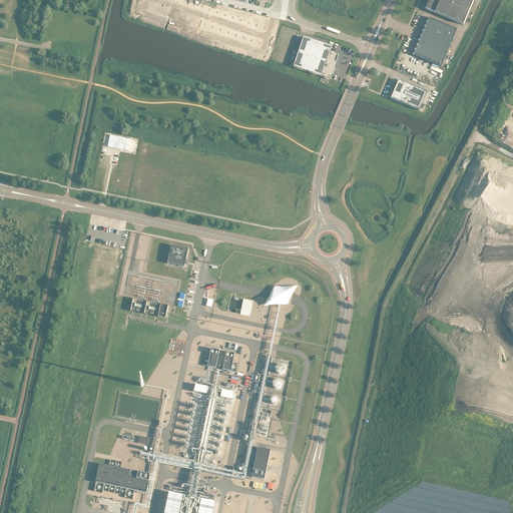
[(427,0),(426,3),(427,4),(426,8),(463,24),(473,0),(427,0)]
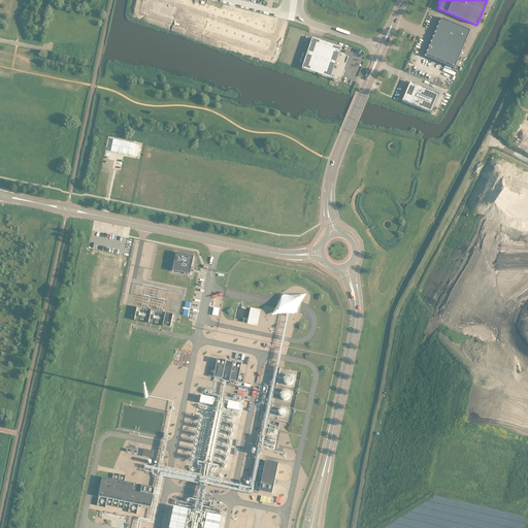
[(441,18),(425,57),(454,68),(470,30),(441,18)]
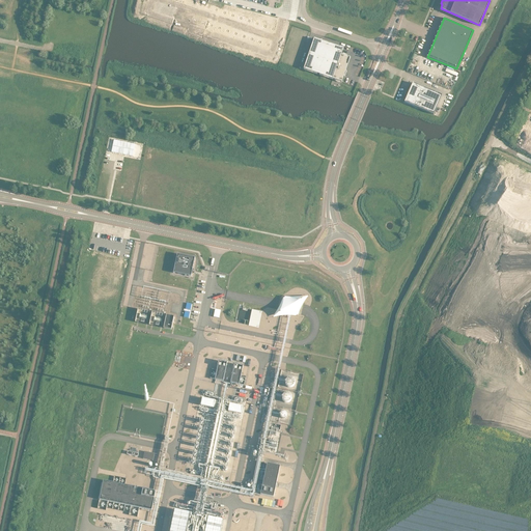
[(314,38),(304,68),(333,79),(342,81),(343,76),(344,76),(346,72),(345,71),(350,58),(341,55),(343,48),(314,38)]
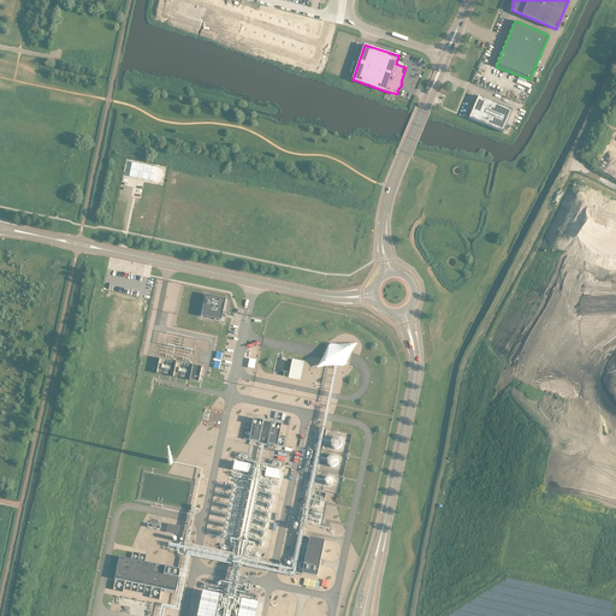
[(479,96),(469,118),(503,132),(513,110),(479,96)]
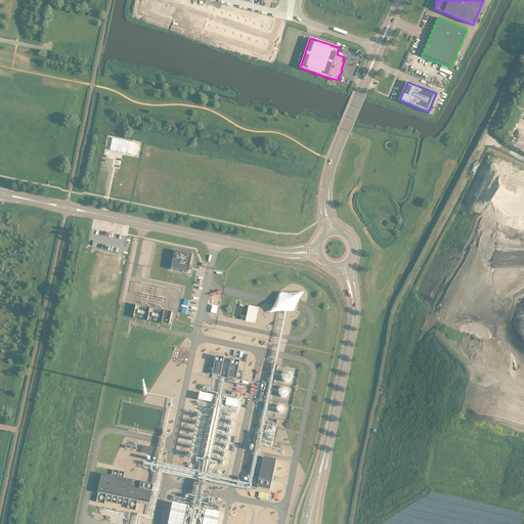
[(137,156),(139,143),(110,137),(106,149),(137,156)]
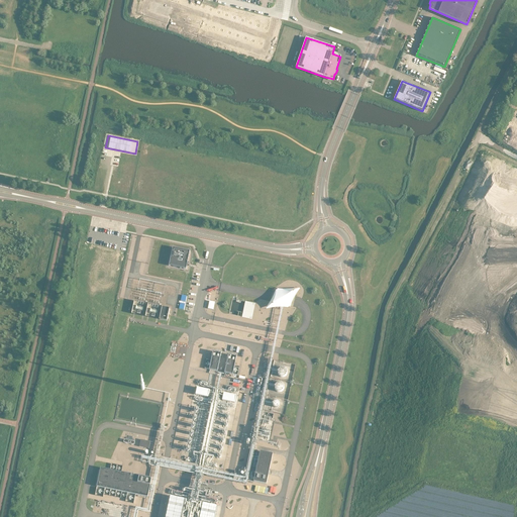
[(173,247),(169,265),(186,269),(190,250),(173,247)]
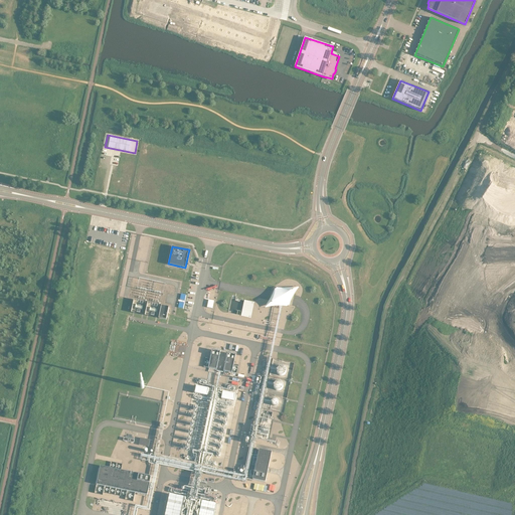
[(134,300),(131,312),(133,313),(134,313),(142,314),(143,315),(147,315),(148,316),(155,317),(157,318),(166,320),(168,309),(169,307),(134,299),(134,300)]
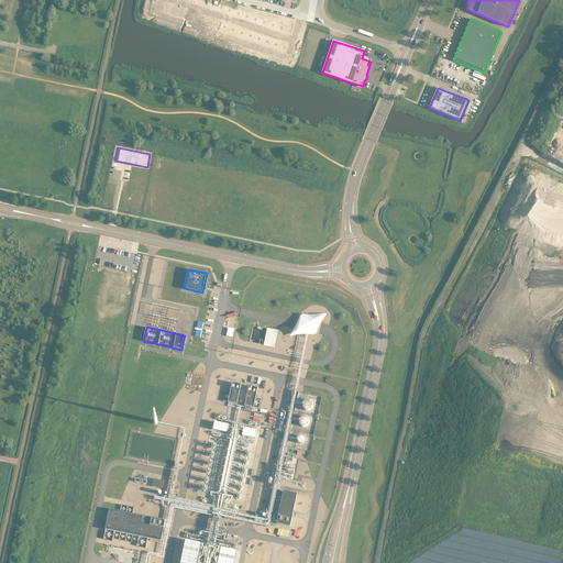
[(228,401),(228,403),(236,404),(241,384),(232,383),(230,393),(228,401)]
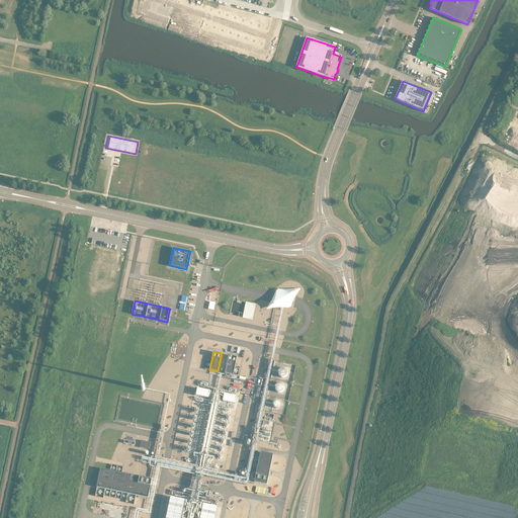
[(229,355),(225,373),(233,374),(235,366),(237,356),(229,355)]
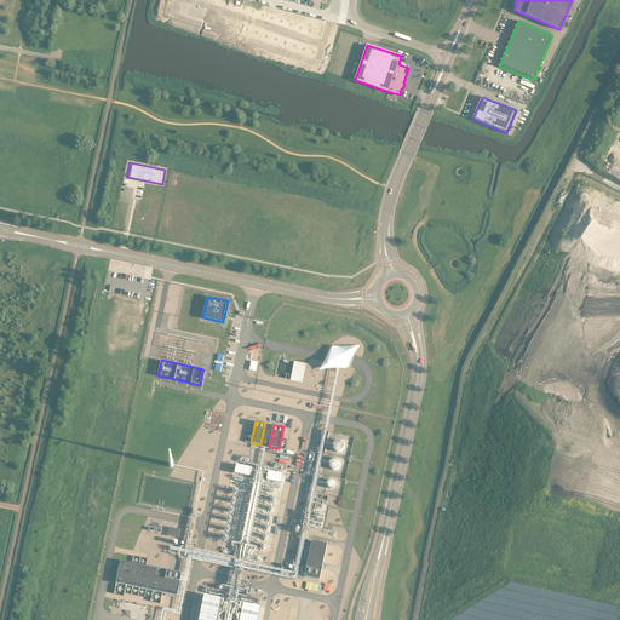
[(235,474),(250,476),(251,468),(236,465),(235,474)]
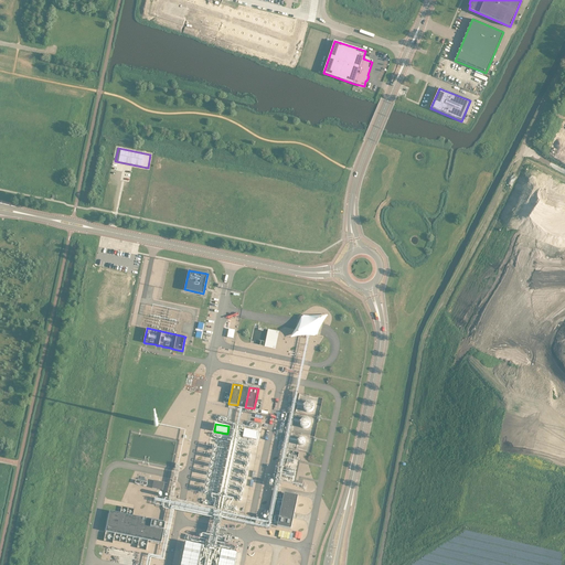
[(245,429),(243,437),(256,440),(258,433),(245,429)]
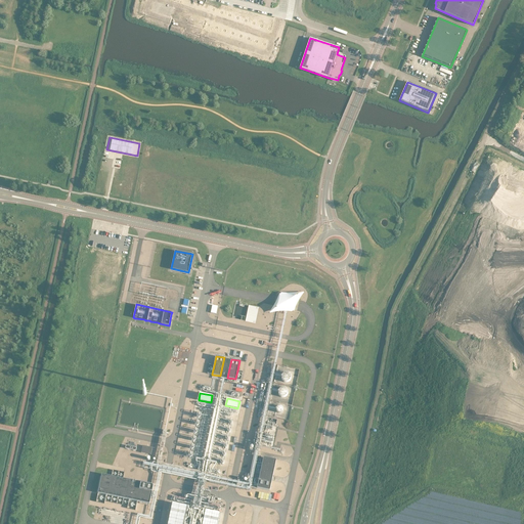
[(147,450),(148,446),(146,446),(142,445),(141,452),(150,454),(151,450),(147,450)]
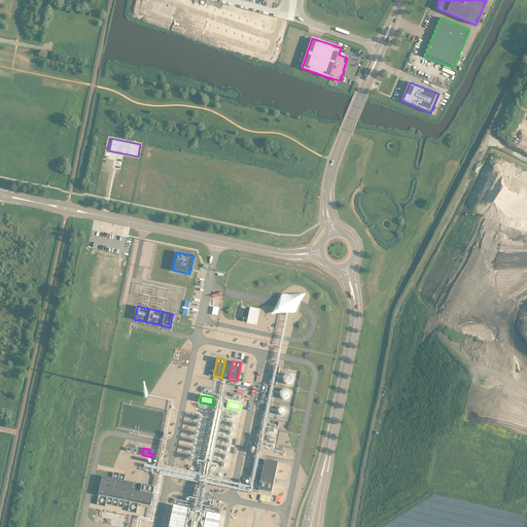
[(265,460),(258,491),(271,493),(278,462),(265,460)]
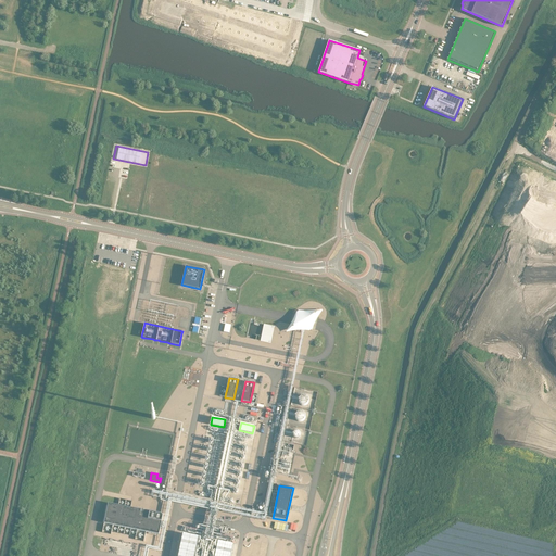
[(109,503),(104,522),(146,531),(159,534),(163,514),(130,507),(118,505),(115,504),(109,503)]
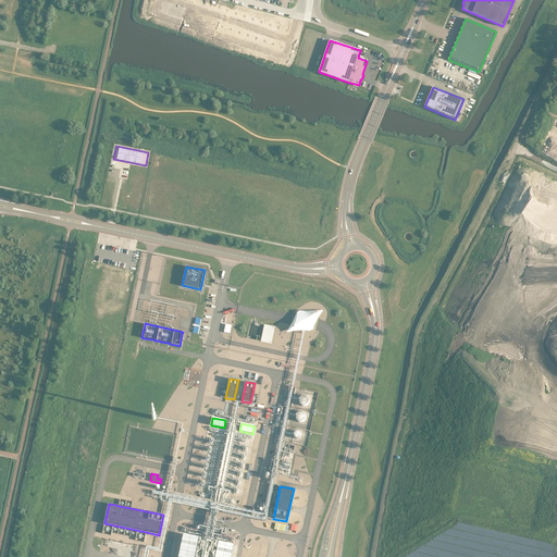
[(183,534),(177,556),(195,556),(199,537),(183,534)]
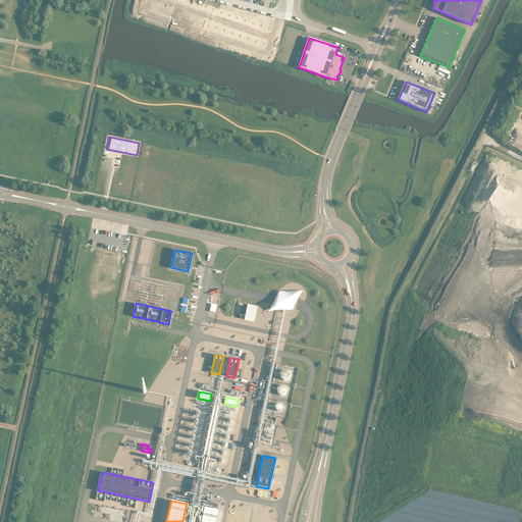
[(204,508),(201,521),(216,521),(219,511),(204,508)]
